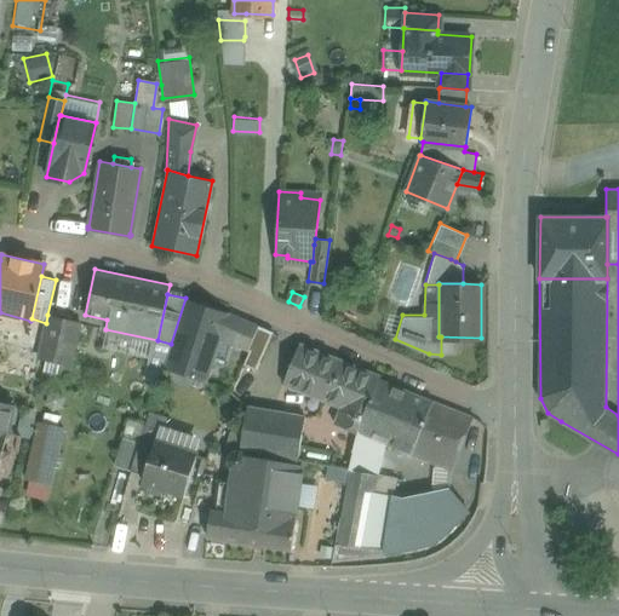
[(228,312),(185,298),(171,344),(162,367),(205,383),(219,338),(228,312)]
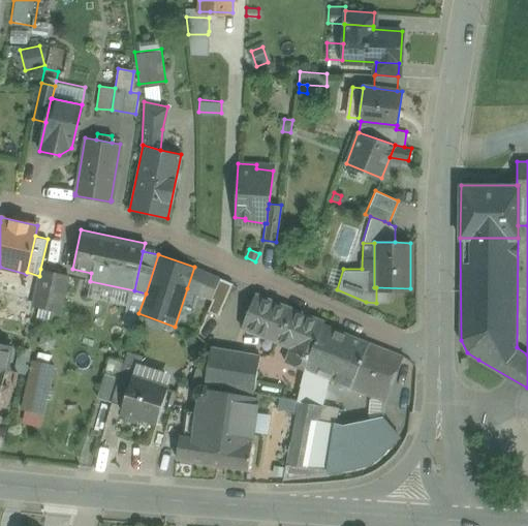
[(334,270),(322,265),(316,280),(328,285),(334,270)]
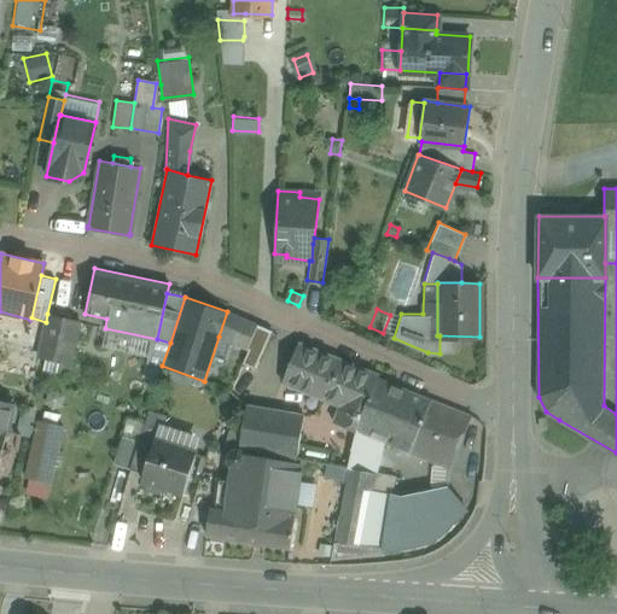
[(272,331),(227,311),(219,337),(254,351),(254,352),(261,355),(272,331)]
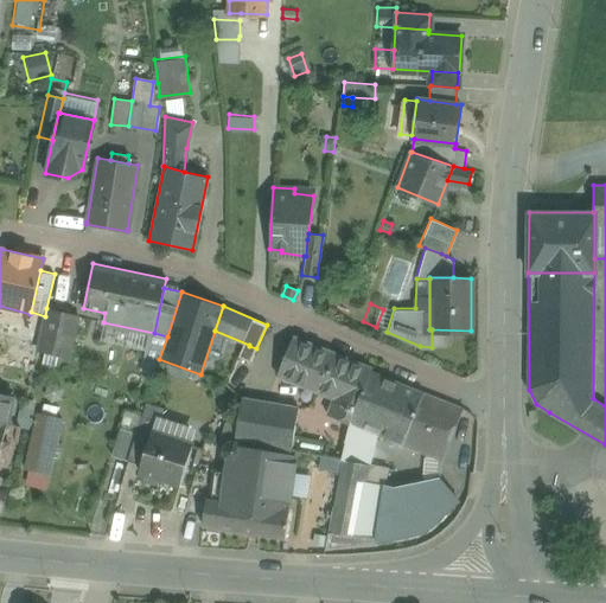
[(77,315),(46,308),(45,316),(37,350),(68,357),(77,315)]
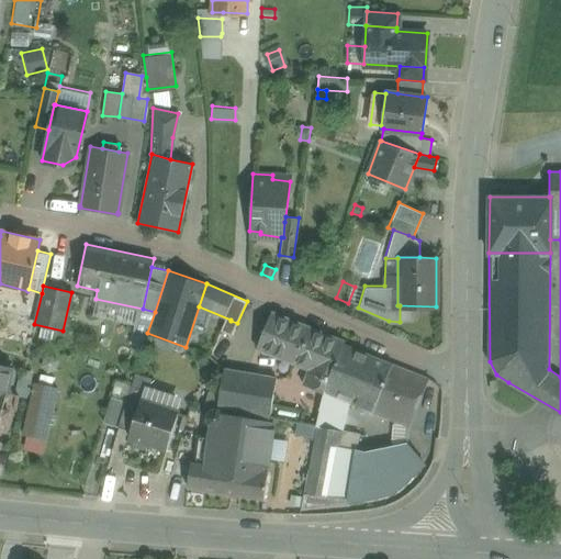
[(309,326),(270,311),(256,347),(294,364),(309,326)]
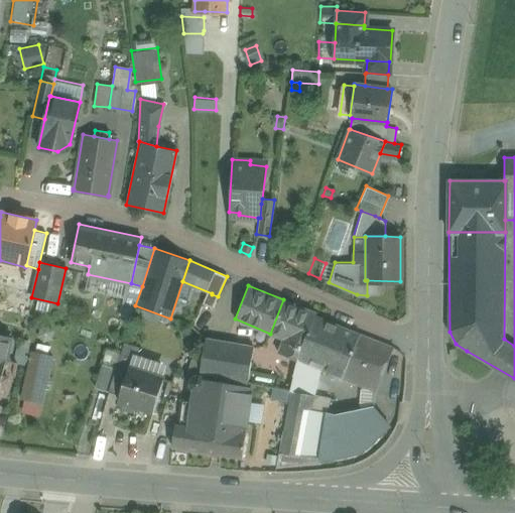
[(315,312),(283,299),(270,334),(282,339),(276,352),(296,360),(297,359),(314,315),(315,312)]
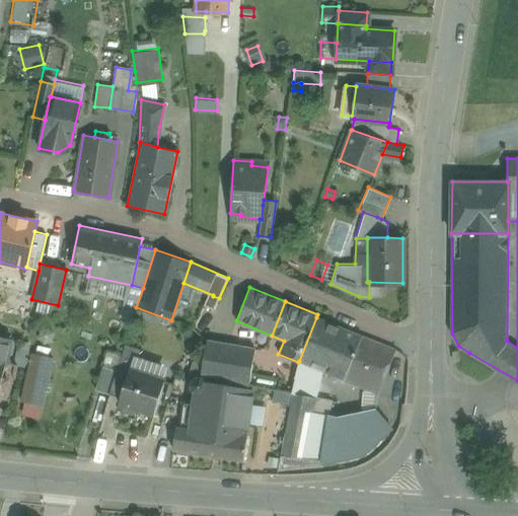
[(27,314),(20,313),(18,320),(26,322),(27,314)]
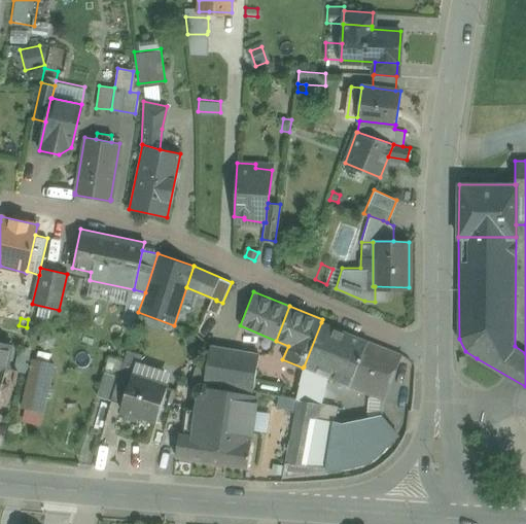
[(366,340),(321,322),(304,367),(327,376),(348,384),(366,340)]
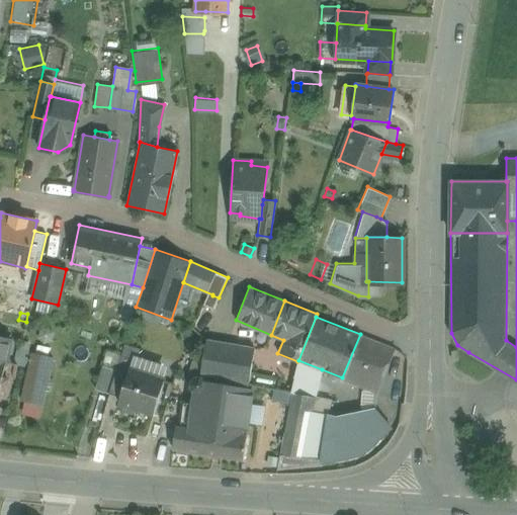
[(55,334),(51,327),(42,327),(38,335),(42,341),(51,341),(55,334)]
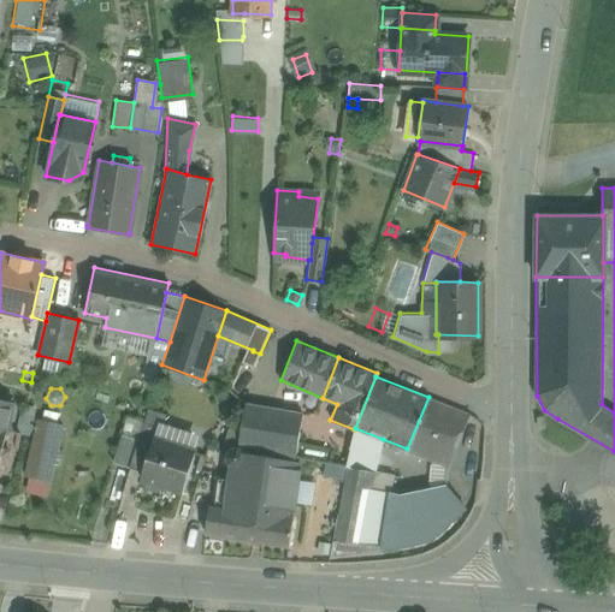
[(429,397),(407,449),(447,463),(468,414),(429,397)]
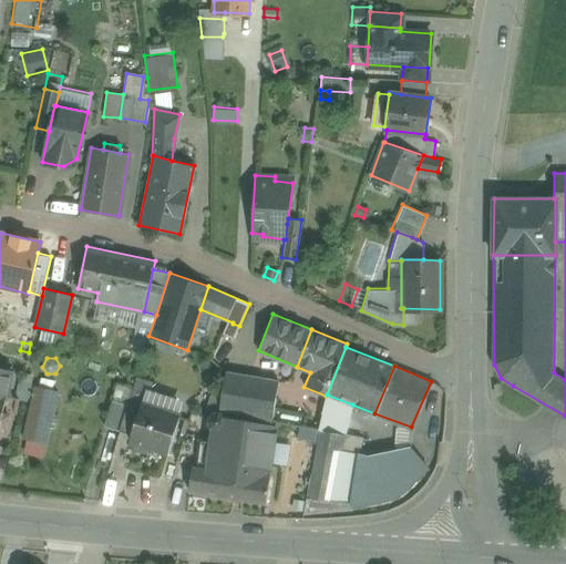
[(0,392),(6,395),(11,371),(0,368),(0,392)]
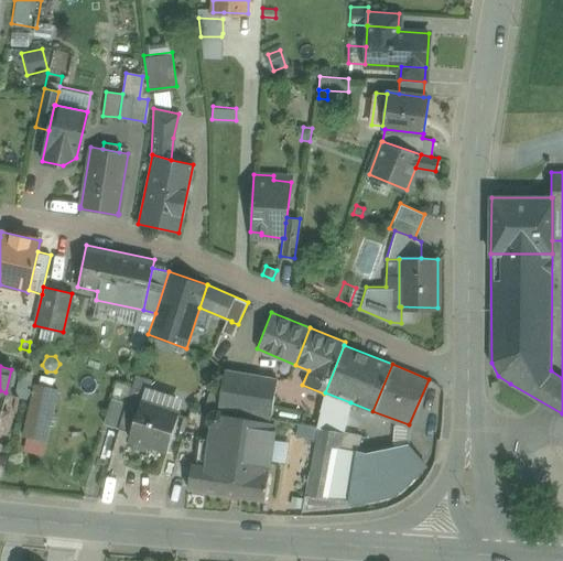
[(269,420),(277,378),(224,369),(217,410),(269,420)]
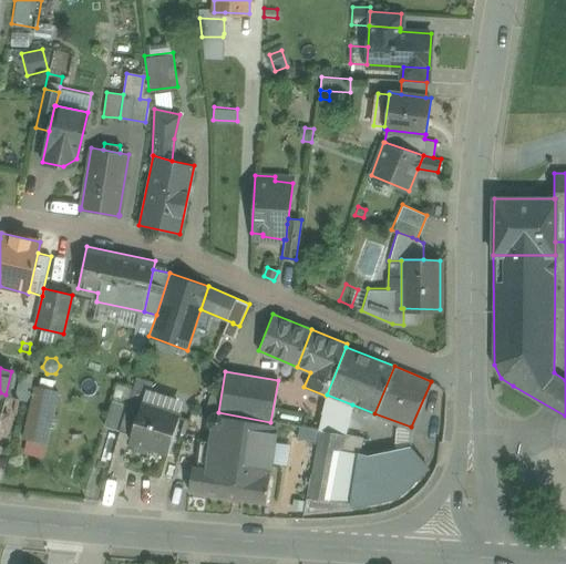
[(34,387),(23,437),(44,441),(57,391),(34,387)]
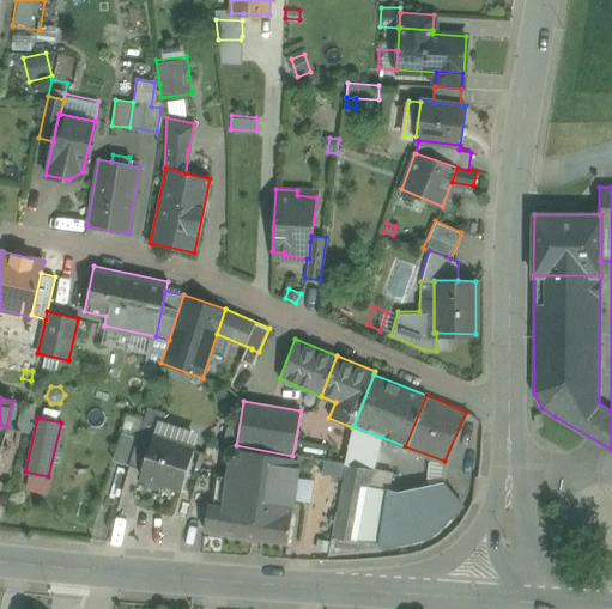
[(152,436),(193,448),(197,450),(203,434),(158,419),(152,436)]
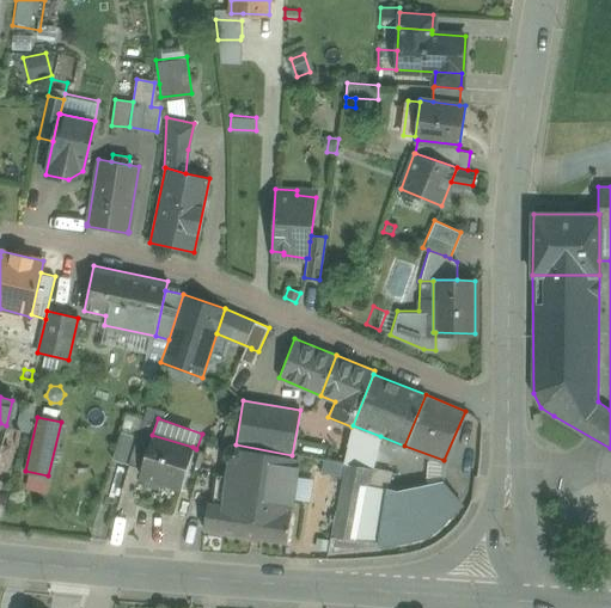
[(380,436),(353,425),(352,427),(344,464),(342,480),(368,485),(372,470),(380,436)]
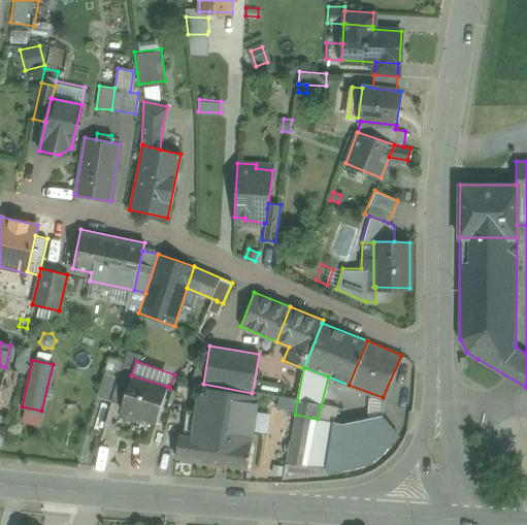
[(118,376),(103,372),(96,396),(110,400),(118,376)]
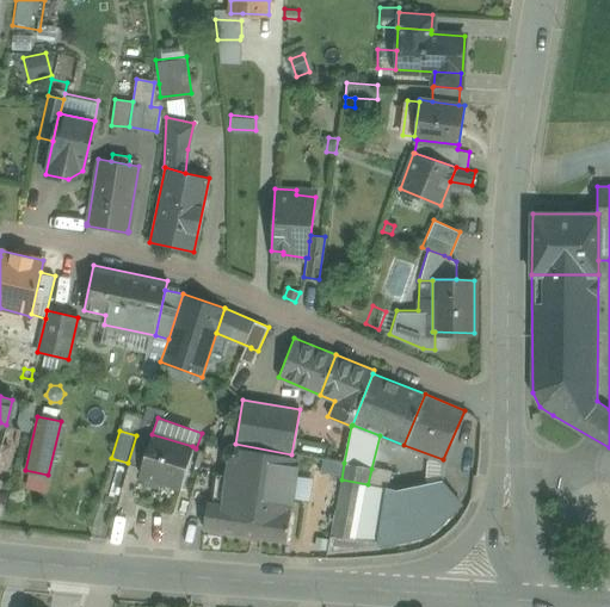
[(192,446),(152,434),(149,440),(141,468),(139,474),(179,487),(192,446)]
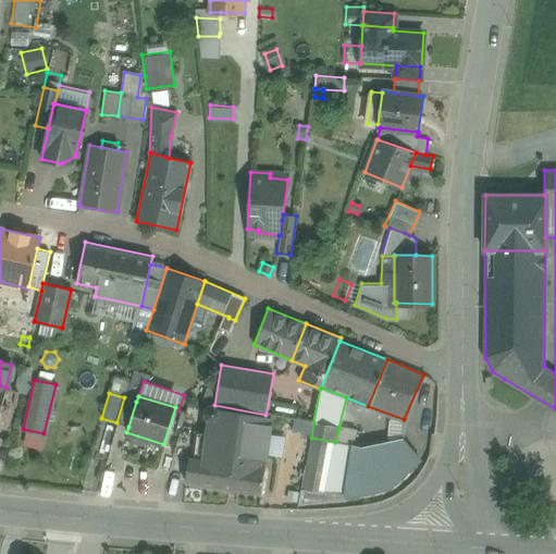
[(124,397),(116,422),(128,427),(136,402),(124,397)]
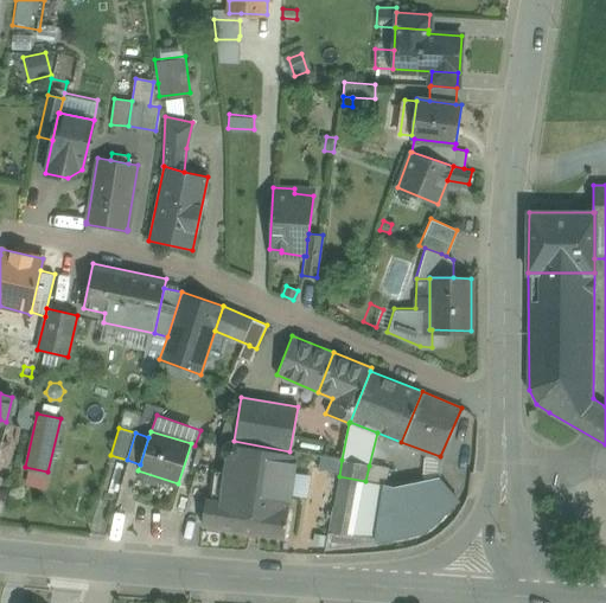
[(293,454),(234,444),(234,443),(231,443),(228,444),(225,446),(224,449),(224,451),(225,455),(228,456),(230,457),(229,472),(214,469),(209,500),(205,499),(202,525),(284,538),(288,507),(285,507),(293,454)]
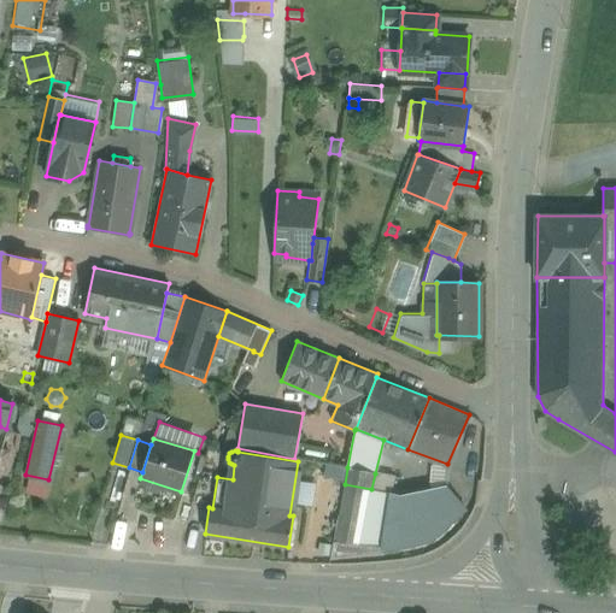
[(429,483),(444,485),(447,464),(432,463),(429,483)]
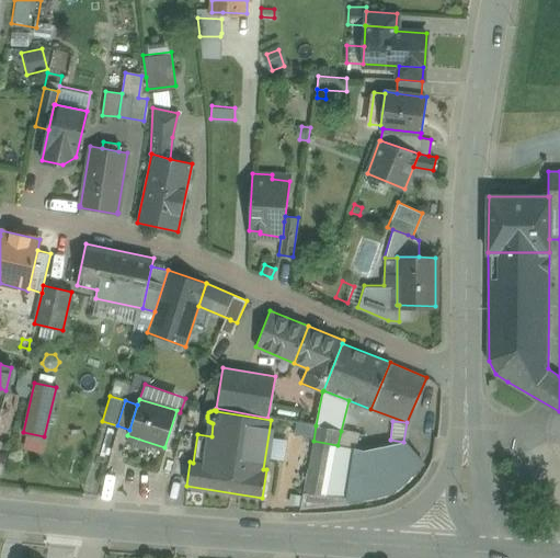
[(338,445),(353,448),(356,434),(341,431),(338,445)]
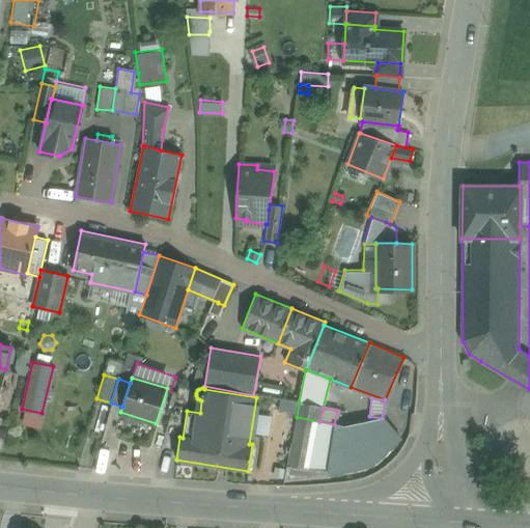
[(319,421),(297,417),(290,446),(284,479),(329,476),(328,472),(327,468),(334,424),(319,421)]
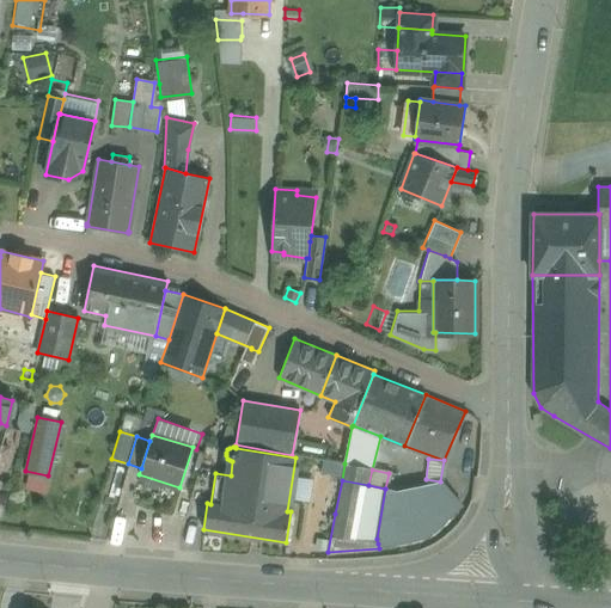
[(399,491),(385,489),(377,539),(378,544),(379,548),(426,538),(462,507),(440,481),(399,491)]
